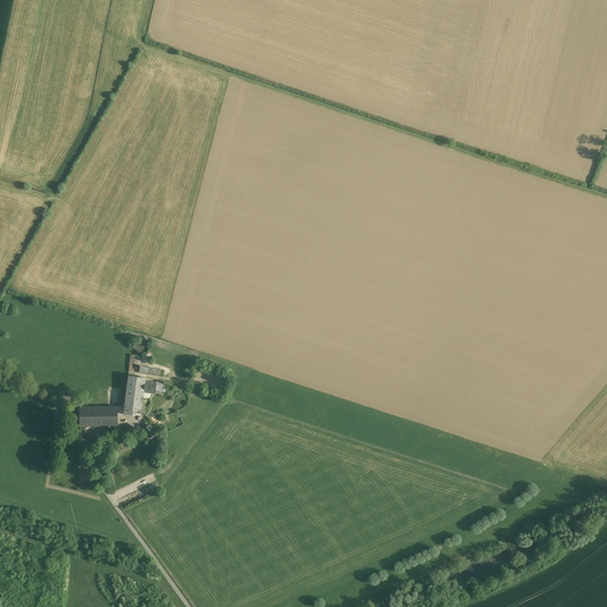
[(148,351),(149,347),(148,345),(147,343),(145,342),(141,340),(139,342),(136,343),(135,345),(135,349),(135,351),(136,353),(139,355),(142,355),(145,355),(147,353),(148,351)]
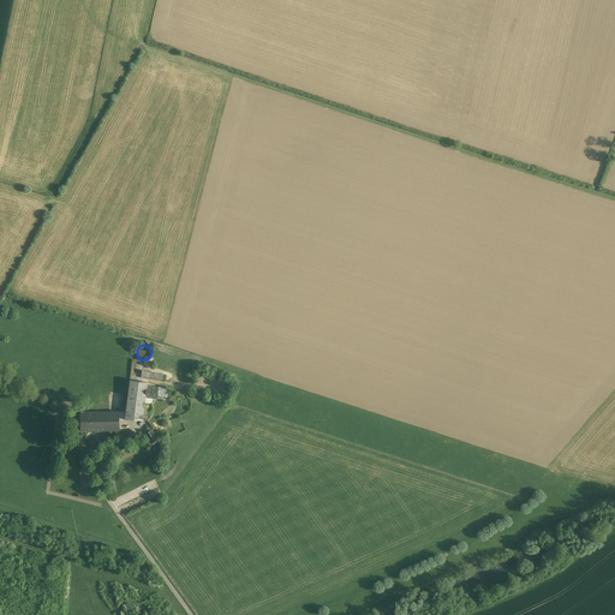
[(166,375),(142,371),(141,377),(165,382),(166,375)]
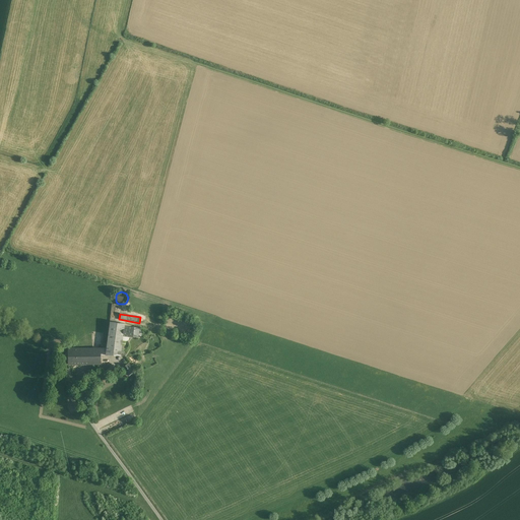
[(125,324),(110,322),(107,349),(106,354),(121,355),(121,354),(122,340),(123,336),(124,326),(125,324)]
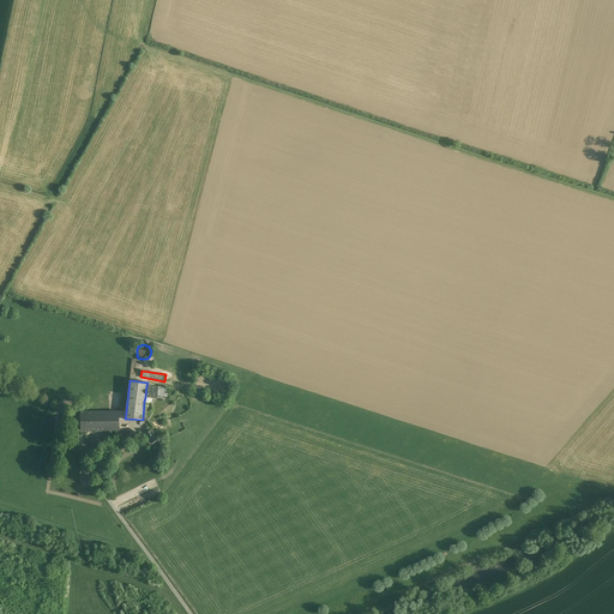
[(164,387),(146,385),(145,397),(157,398),(157,397),(163,398),(164,387)]
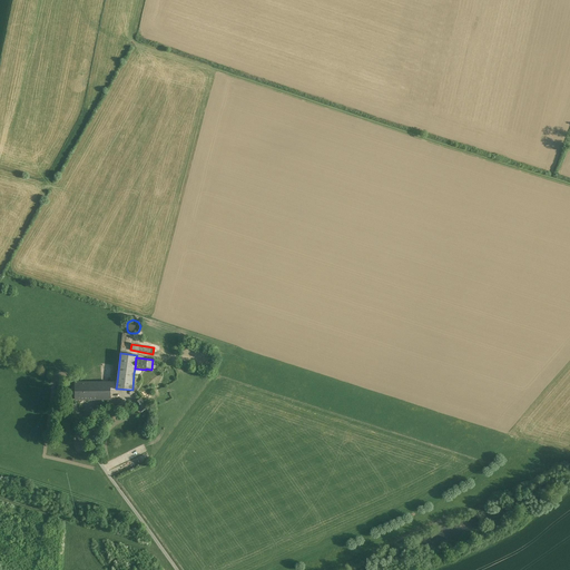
[(110,382),(80,382),(80,399),(110,399),(110,389),(110,382)]
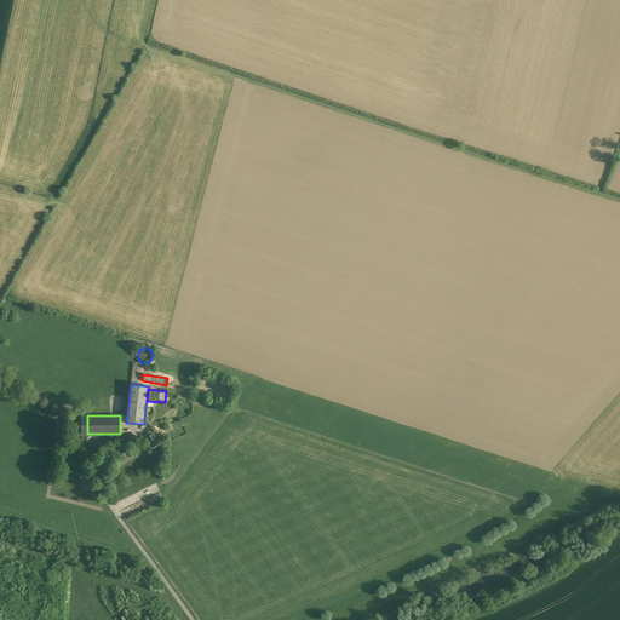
[(160,441),(154,434),(145,440),(153,448),(160,441)]
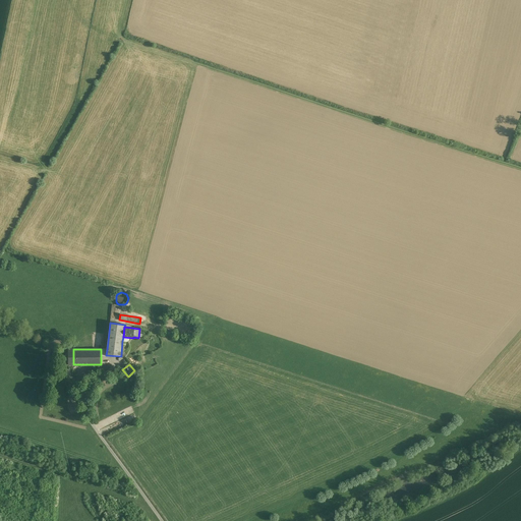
All buildings are outlined.
